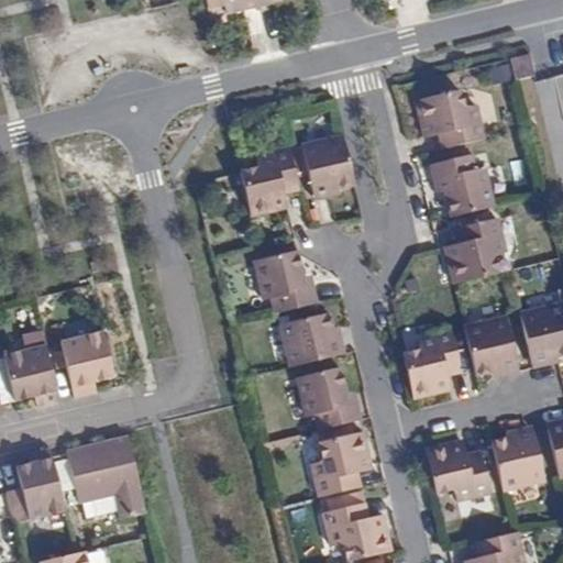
[(206,0),(210,17),(256,7),(254,0),(206,0)]
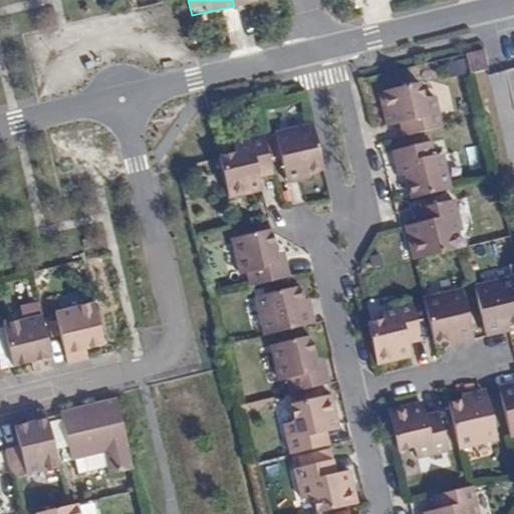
[(465,54),(470,73),(488,68),(484,50),(465,54)]
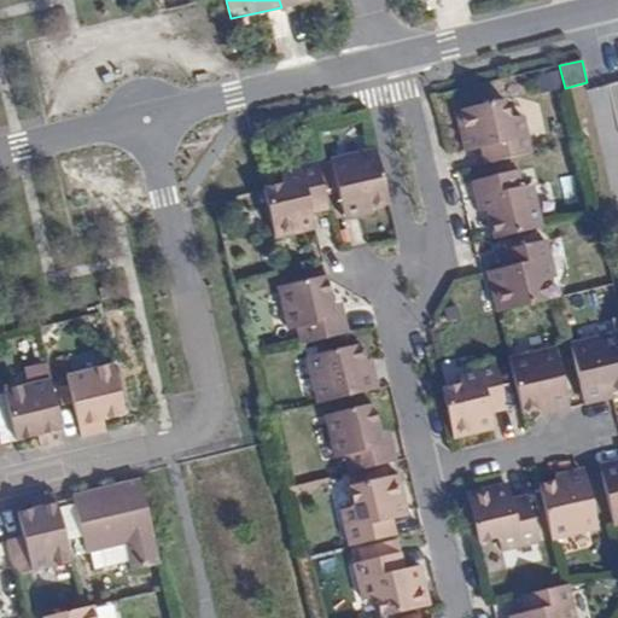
[(493,163),(534,153),(524,114),(511,117),(506,98),(456,109),(465,152),(482,147),(488,146),(493,163)]
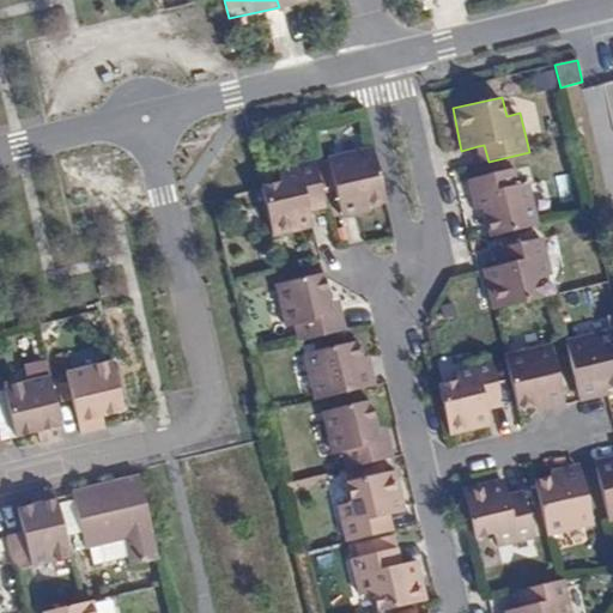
[(478,146),(481,163),(489,162),(484,145),(478,146)]
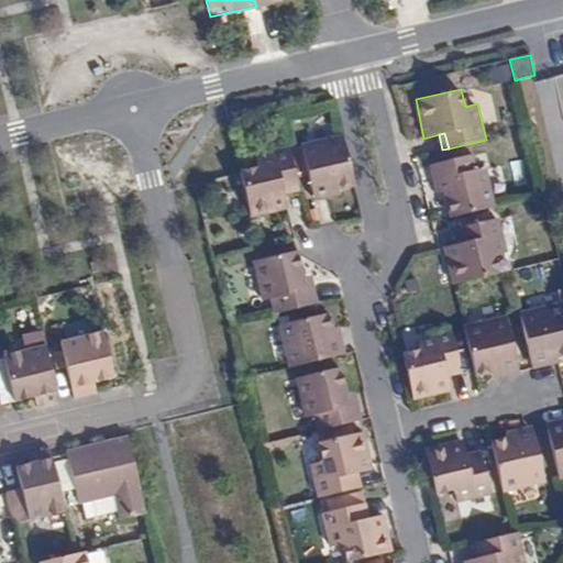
[(354,185),(342,134),(301,143),(312,195),(338,189),(354,185)]
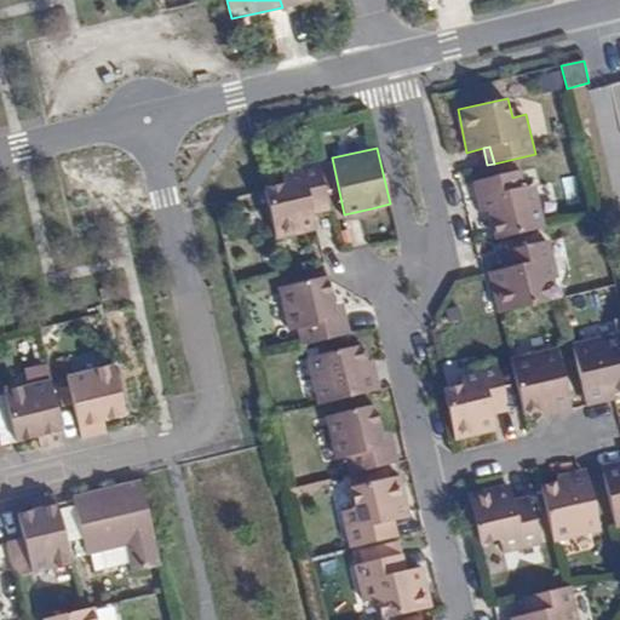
[(290,184),(263,191),(276,236),(315,228),(311,213),(310,206),(327,202),(317,162),(287,168),(290,184)]
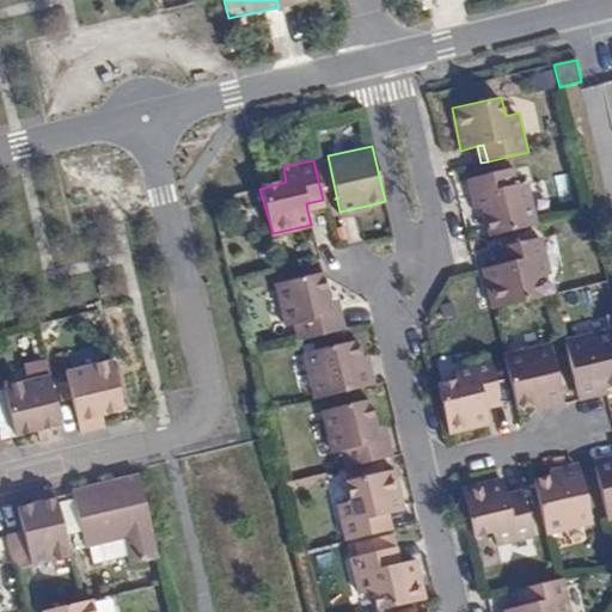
[(483,208),(489,237),(534,226),(525,184),(515,187),(512,170),(467,181),(472,197),(479,196),(483,208)]
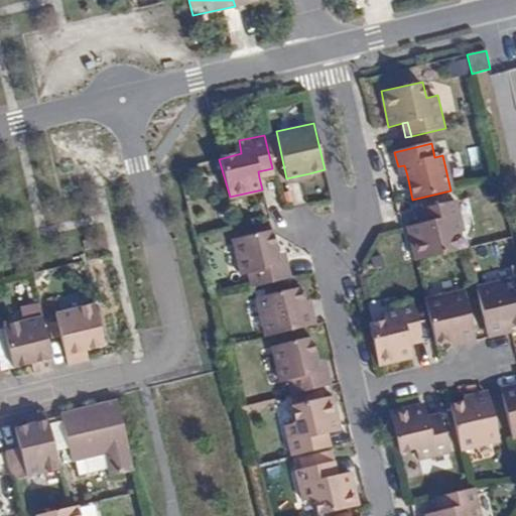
[(273,174),(272,168),(258,171),(259,177),(273,174)]
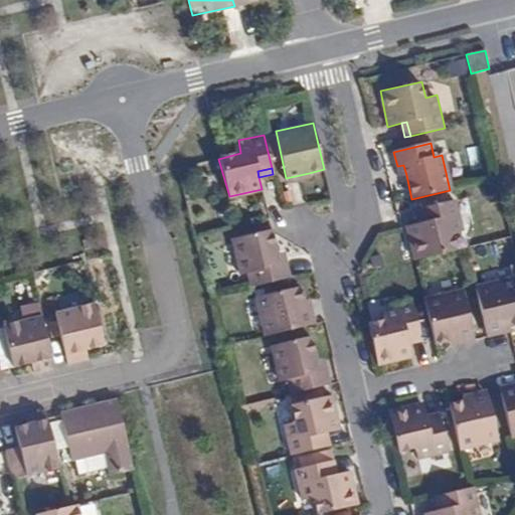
[(309,173),(286,178),(288,184),(302,179),(311,177),(309,173)]
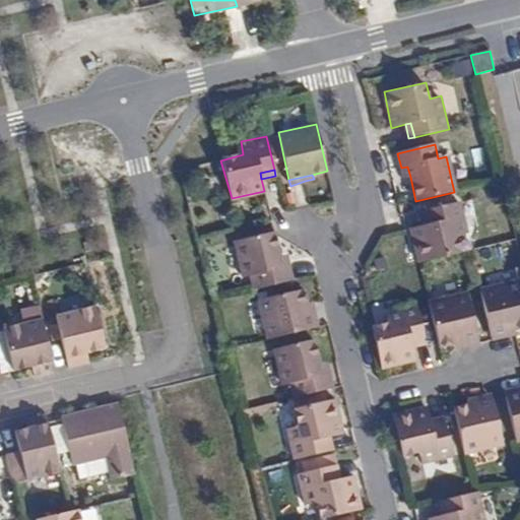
[(410,229),(418,263),(458,253),(454,234),(463,232),(457,202),(427,210),(430,224),(423,226),(410,229)]
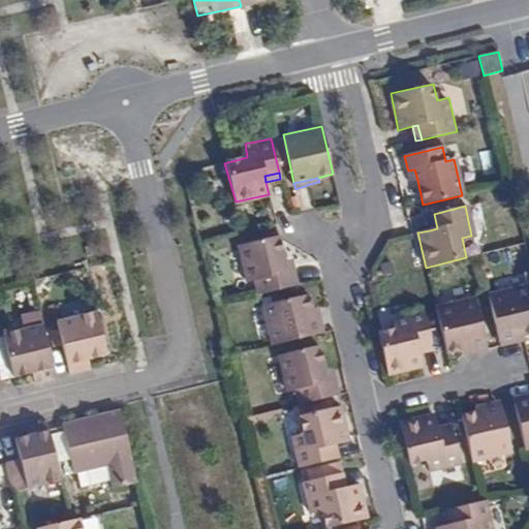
[(426,216),(430,230),(437,228),(434,214),(426,216)]
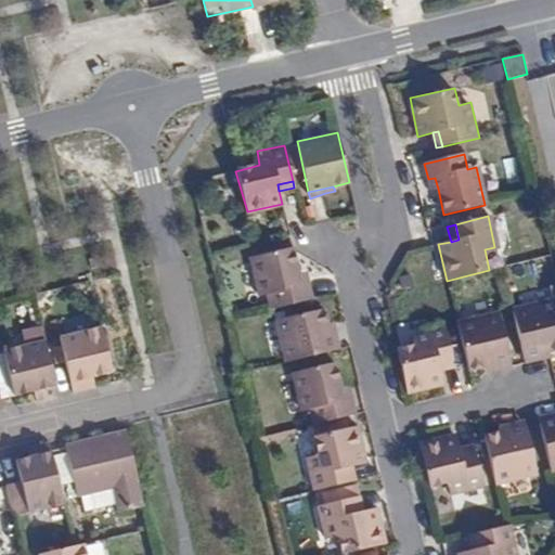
[(268,310),(312,299),(308,284),(301,285),(298,274),(293,248),(292,242),(279,244),(280,249),(250,257),(259,296),(265,295),(268,310)]
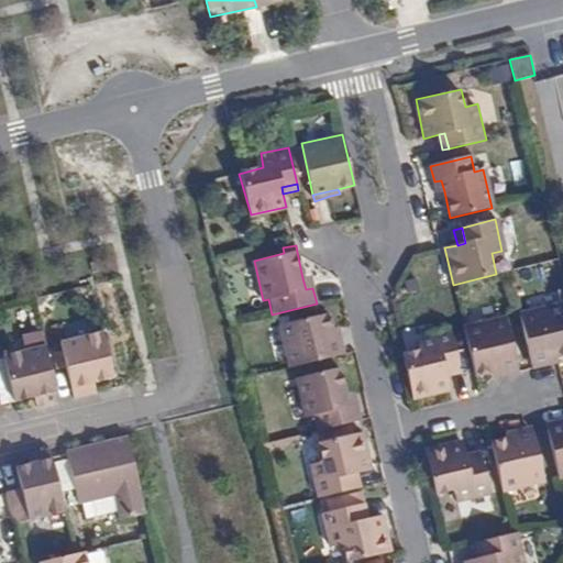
[(253,254),(254,261),(284,253),(283,247),(253,254)]
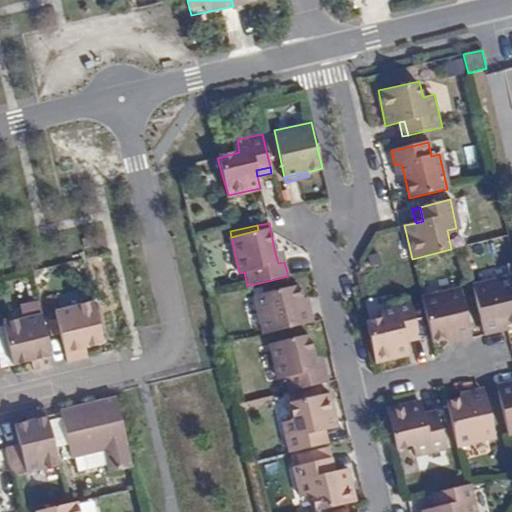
[(483,330),(506,325),(511,322),(511,284),(510,277),(472,286),(483,330)]
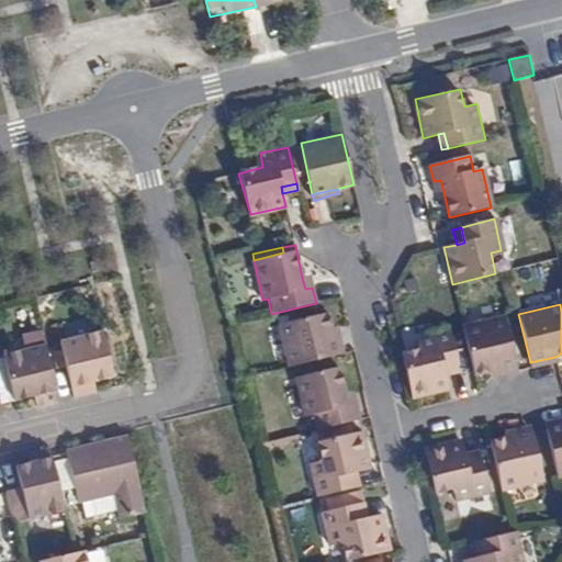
[(281,325),(290,367),(338,356),(332,329),(328,314),(281,325)]
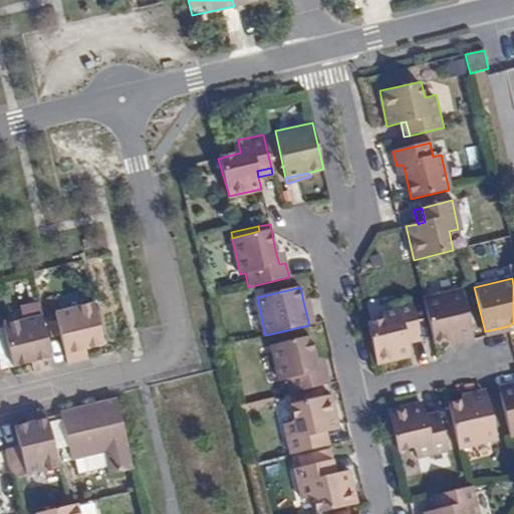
[(423,299),(434,343),(447,340),(472,334),(461,291),(423,299)]
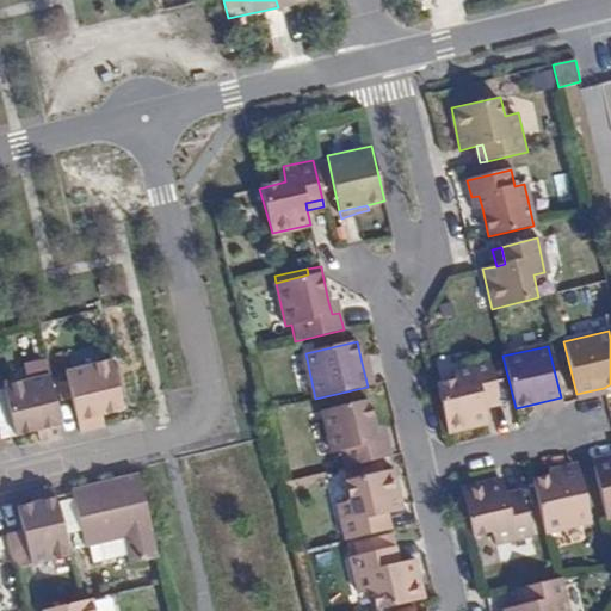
[(368,387),(372,386),(366,357),(360,358),(368,387)]
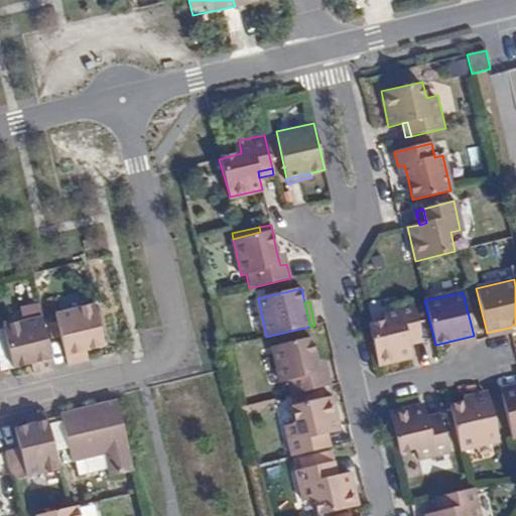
[(102,337),(95,305),(55,315),(56,323),(48,325),(51,340),(61,338),(63,346),(102,337)]
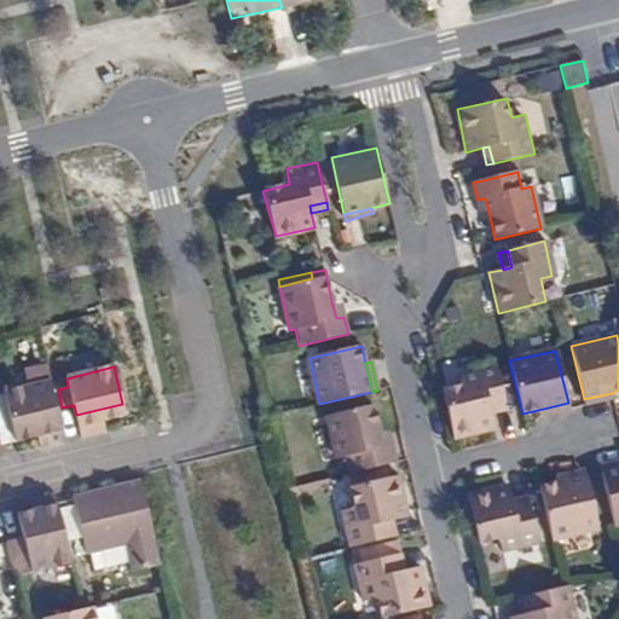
[(495,432),(490,414),(489,406),(505,403),(495,366),(458,375),(462,385),(441,389),(453,441),(495,432)]
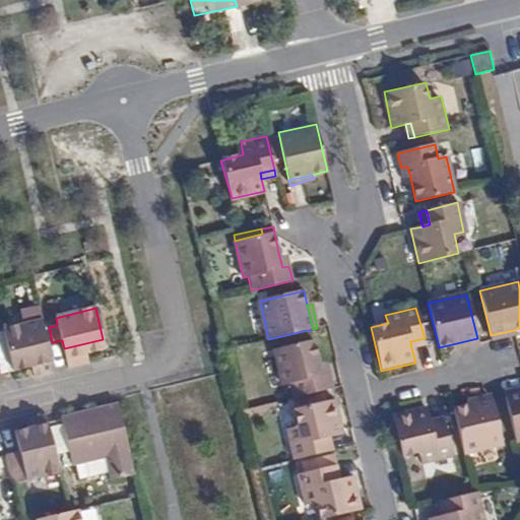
[(48,343),(42,320),(3,329),(8,352),(10,360),(50,351),(48,343)]
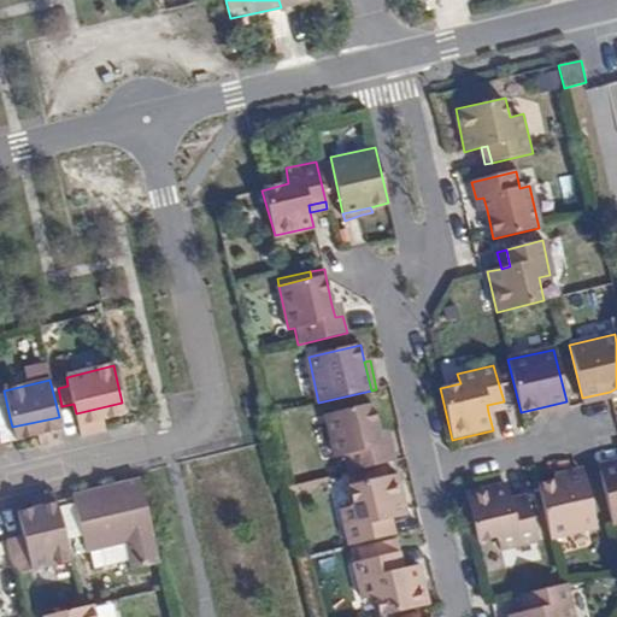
[(595,400),(611,397),(610,392),(582,398),(583,404),(595,400)]
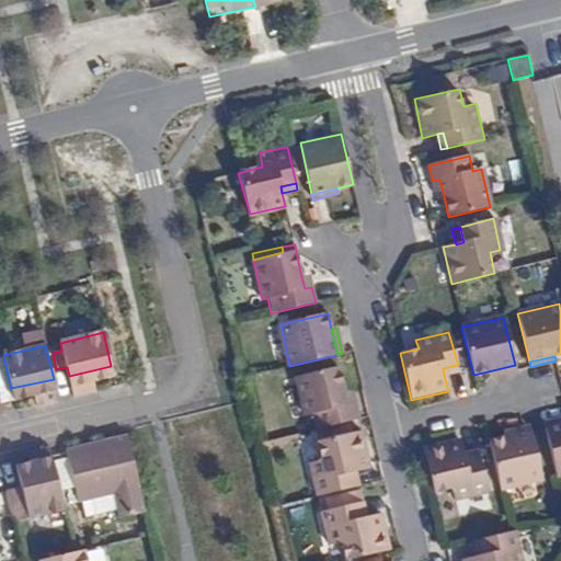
[(444,375),(459,371),(458,365),(443,368),(444,375)]
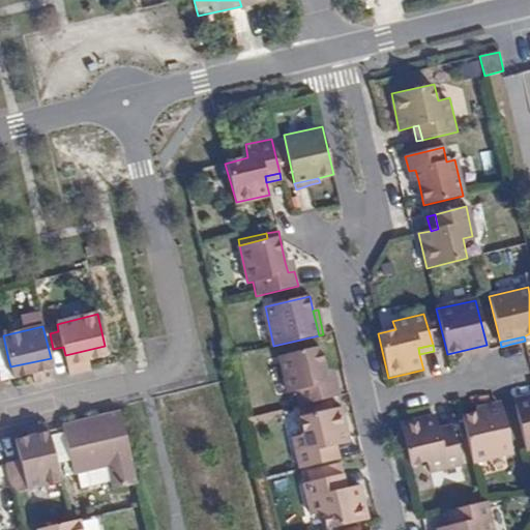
[(479,352),(488,350),(487,345),(461,351),(462,356),(479,352)]
